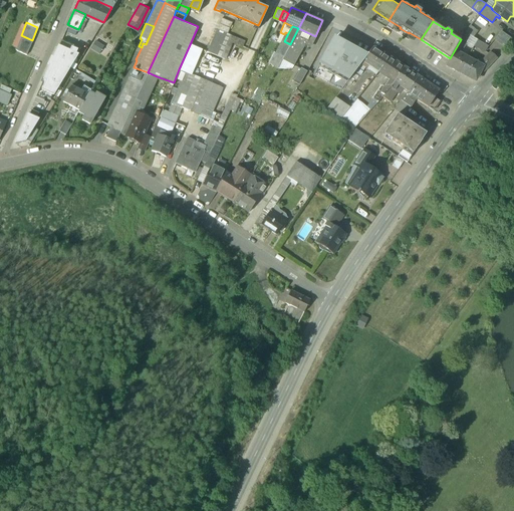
[(228,31),(217,27),(207,49),(218,54),(228,31)]
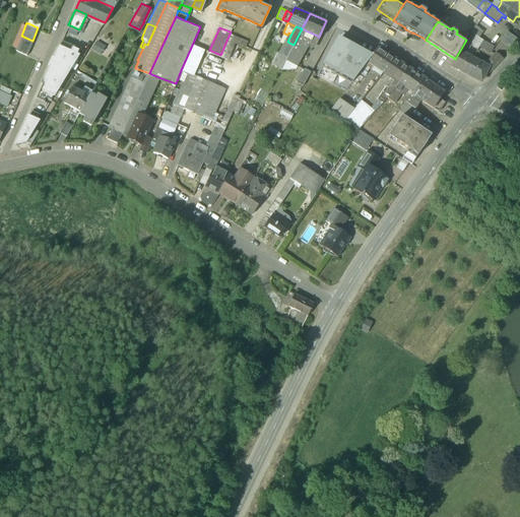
[(319,37),(302,28),(294,45),(287,57),(286,59),(296,64),(312,37),(318,39),(319,37)]
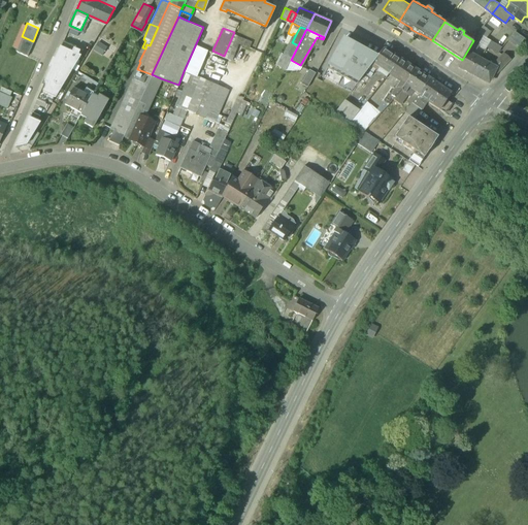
[(518,43),(523,36),(514,29),(508,36),(518,43)]
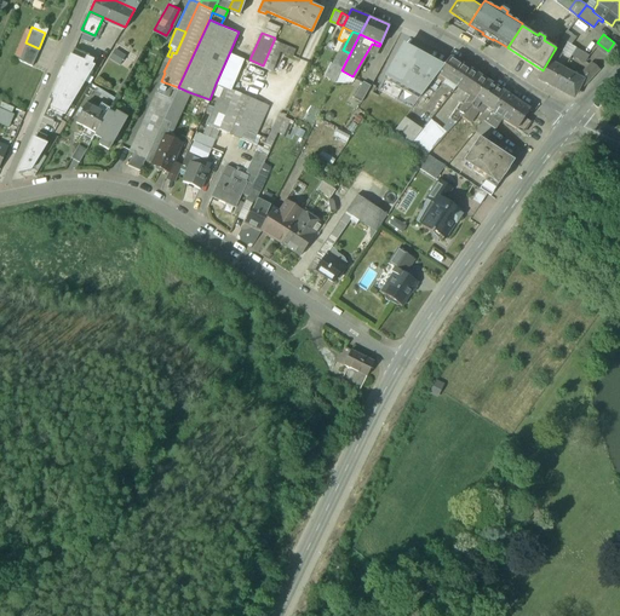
[(568,40),(562,38),(556,47),(555,50),(561,52),(568,40)]
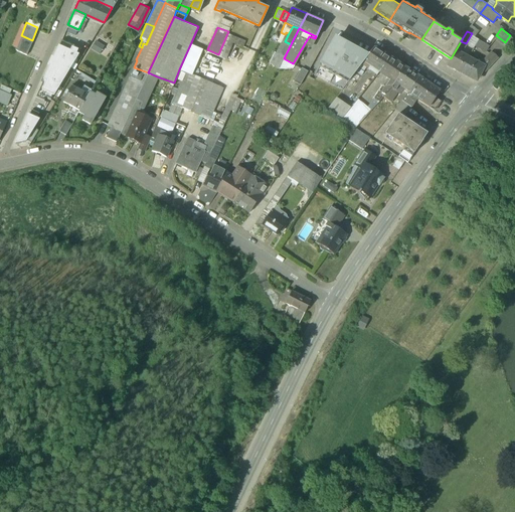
[(276,51),(285,56),(291,44),(285,41),(289,33),(286,32),(285,34),(276,51)]
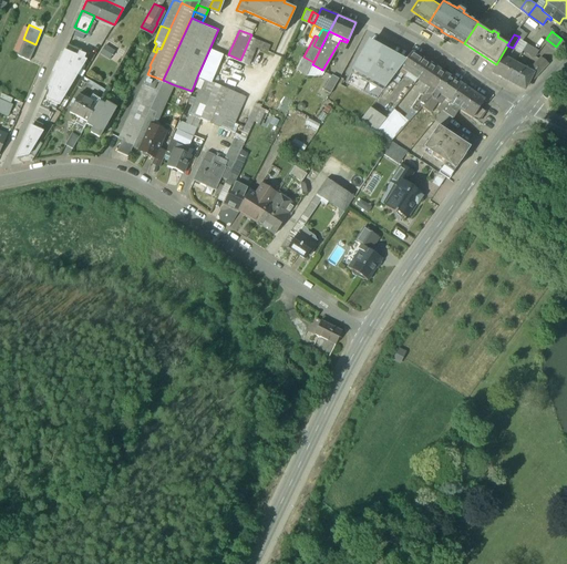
[(35,44),(23,39),(18,52),(30,58),(35,44)]
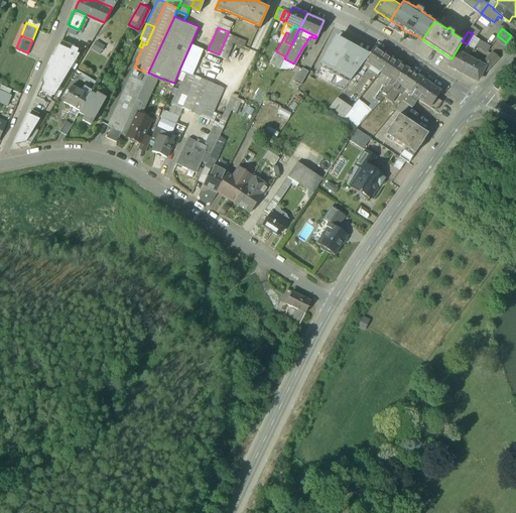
[(362,63),(368,55),(354,47),(355,46),(349,43),(349,44),(335,37),(321,61),(351,78),(362,63)]
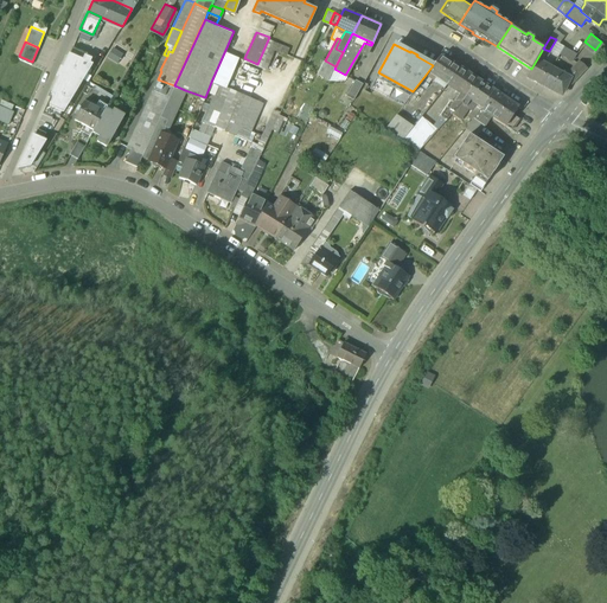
[(112,47),(109,56),(119,58),(121,50),(112,47)]
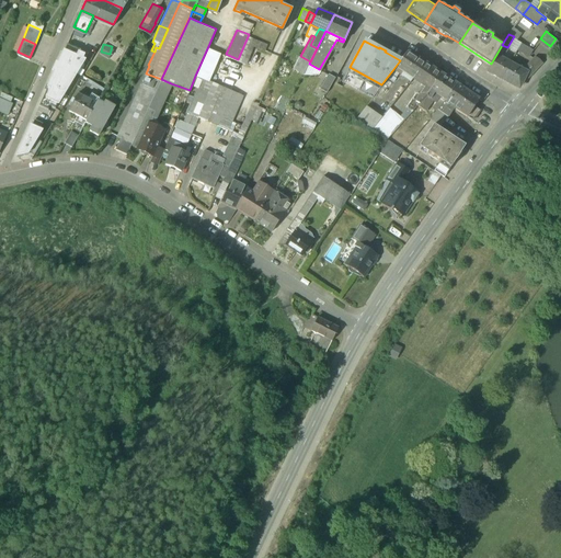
[(491,64),(488,69),(502,78),(511,60),(502,56),(507,47),(502,45),(491,64)]
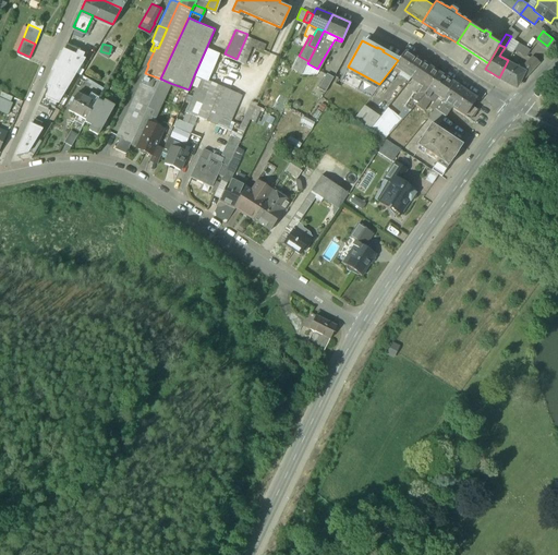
[(219,51),(207,46),(194,75),(201,77),(202,76),(207,79),(219,51)]
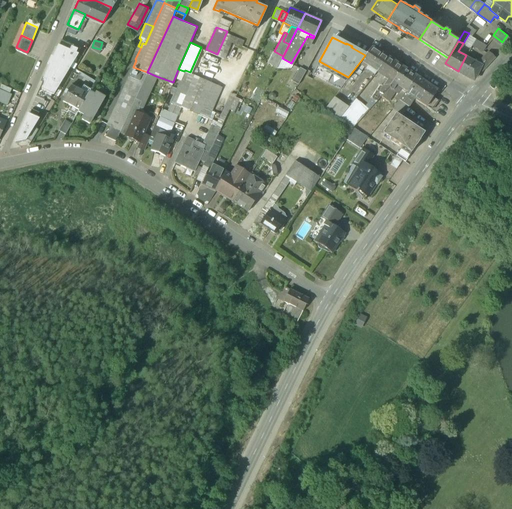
[(35,95),(43,98),(45,95),(51,97),(78,53),(76,52),(78,48),(71,45),(69,48),(59,43),(35,95)]
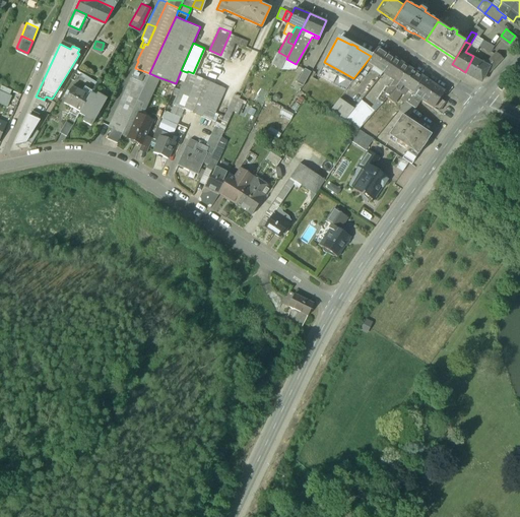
[(371,56),(365,64),(370,66),(371,64),(382,71),(382,70),(394,56),(378,46),(371,56)]
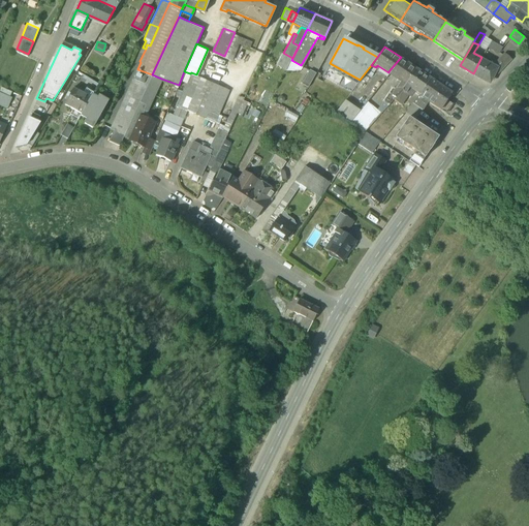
[(292,58),(283,53),(282,52),(276,63),(286,68),(291,60),(292,58)]
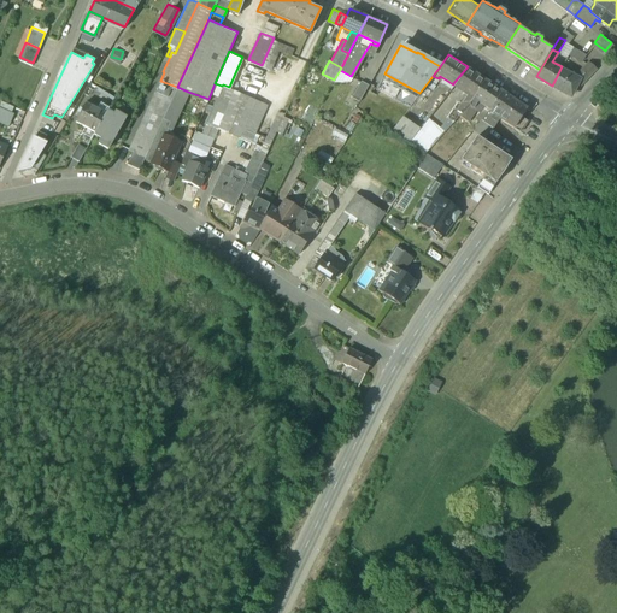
[(591,60),(582,69),(589,75),(597,66),(591,60)]
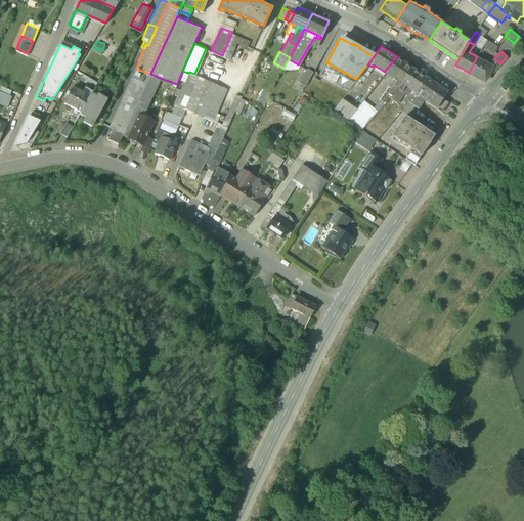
[(412,67),(397,56),(385,71),(397,79),(401,82),(412,67)]
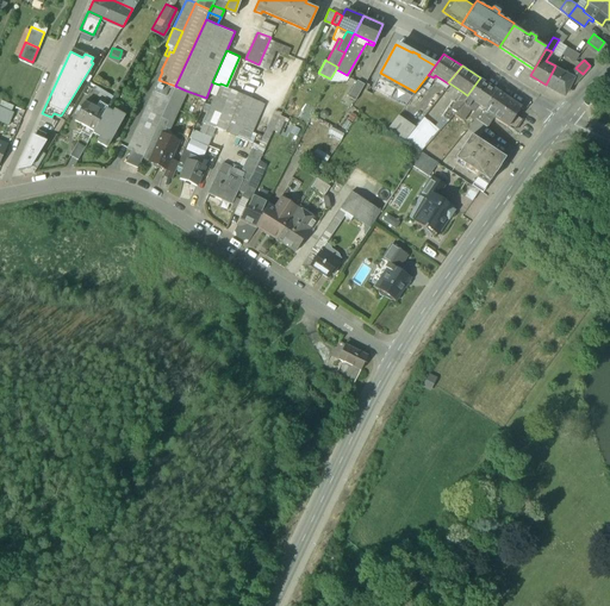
[(571,74),(555,66),(546,85),(561,93),(566,91),(572,80),(573,76),(571,74)]
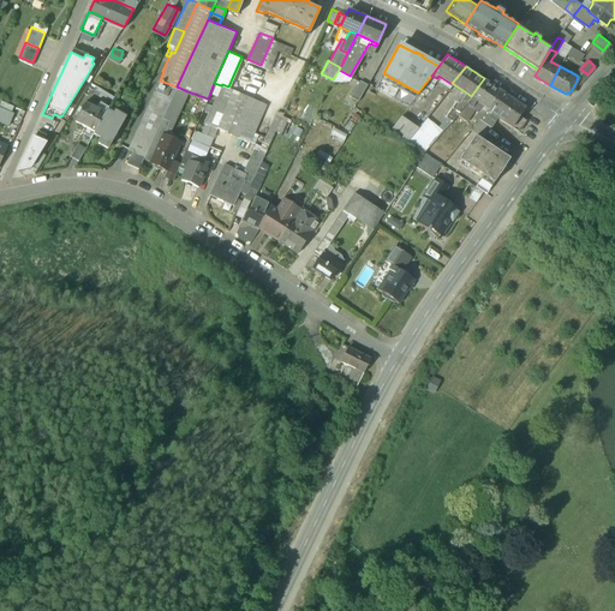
[(580,69),(578,66),(574,70),(578,72),(575,75),(578,77),(577,81),(579,83),(587,75),(580,69)]
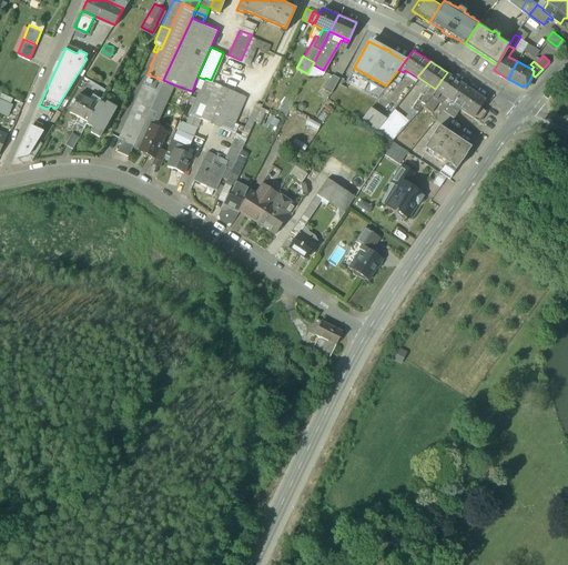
[(377,97),(386,86),(354,68),(347,81),(377,97)]
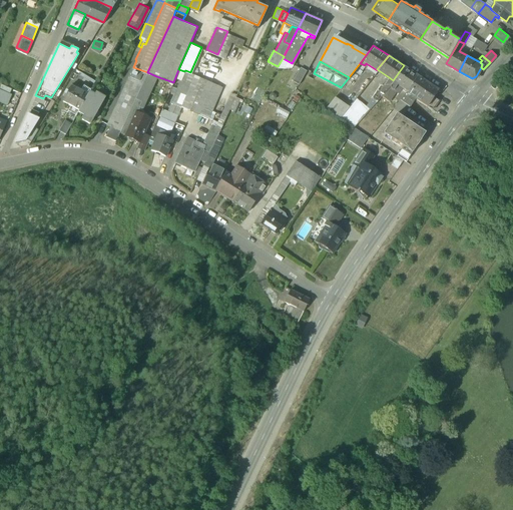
[(418,74),(404,65),(393,80),(398,83),(408,89),(417,75),(418,74)]
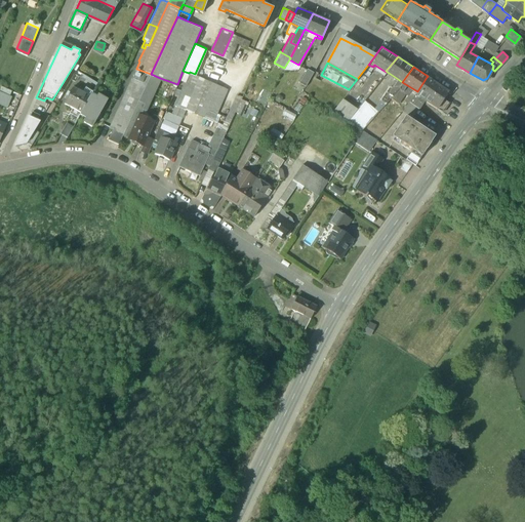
[(308,68),(299,81),(306,85),(314,71),(308,68)]
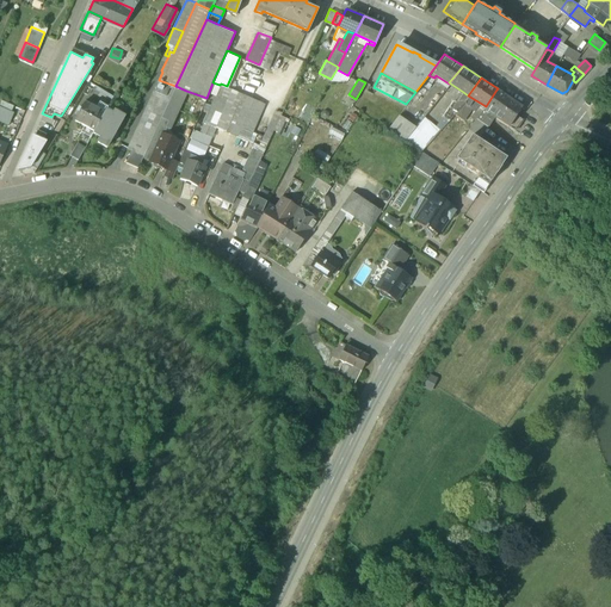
[(176,86),(159,80),(155,90),(171,97),(176,86)]
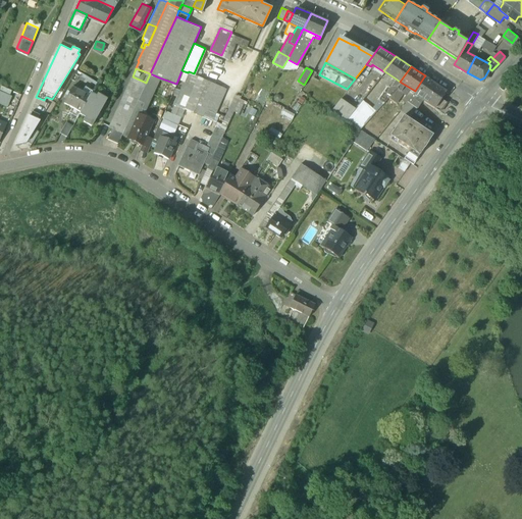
[(194,73),(189,71),(188,72),(174,104),(185,108),(202,115),(216,83),(194,73)]
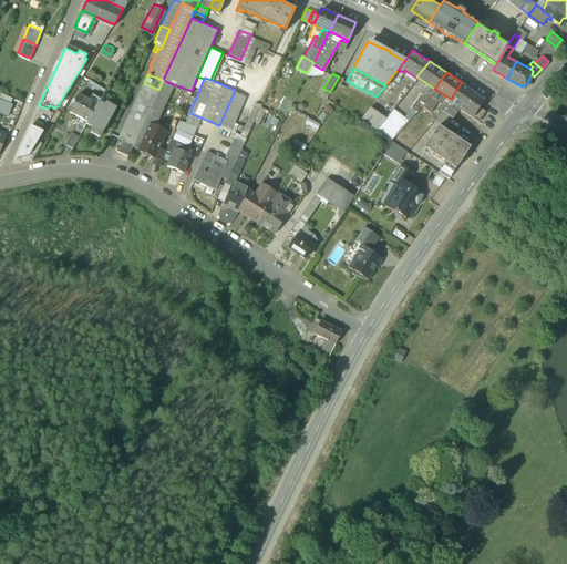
[(153,102),(134,143),(140,145),(150,123),(151,123),(155,115),(157,116),(173,84),(163,80),(158,90),(153,102)]
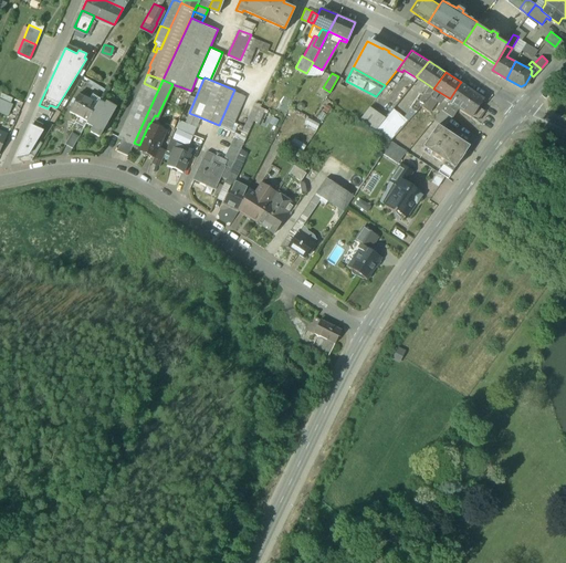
[(144,83),(143,82),(137,95),(153,102),(158,90),(144,83)]
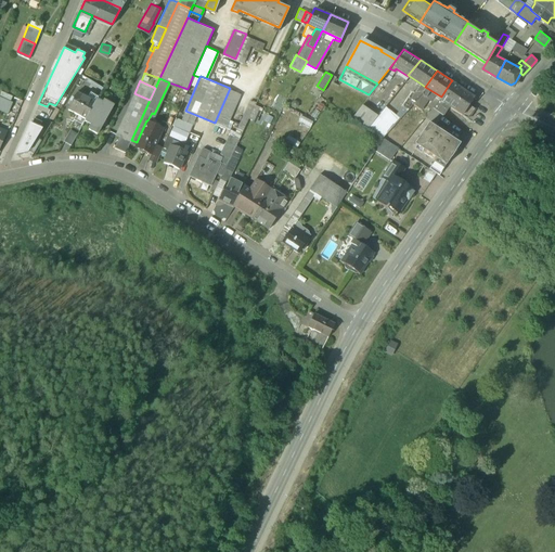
[(474,97),(451,81),(441,97),(434,106),(443,113),(450,104),(467,117),(475,107),(469,103),(474,97)]
